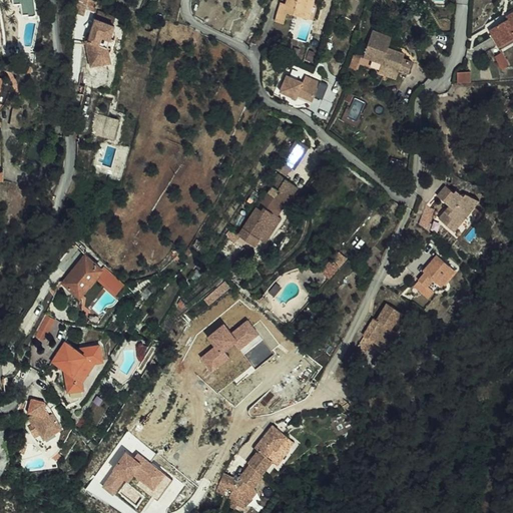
[(9,0),(9,1),(18,5),(18,16),(33,16),(33,0),(9,0)]
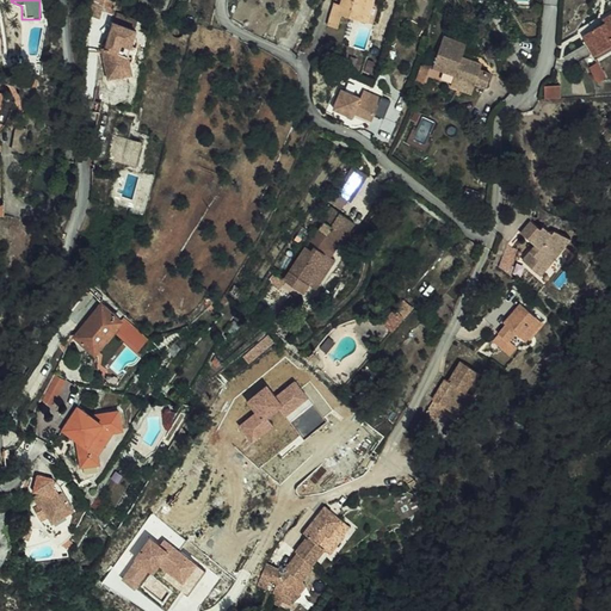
[(327,25),(338,29),(341,16),(346,0),(341,0),(341,4),(334,2),(327,25)]
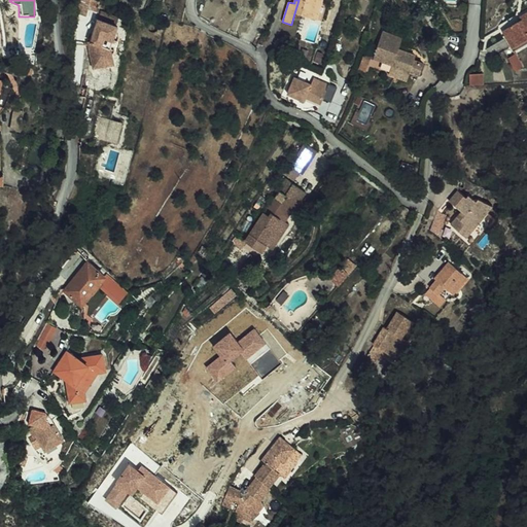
[(306,9),(315,11),(317,0),(299,0),(294,13),(303,15),(306,9)]
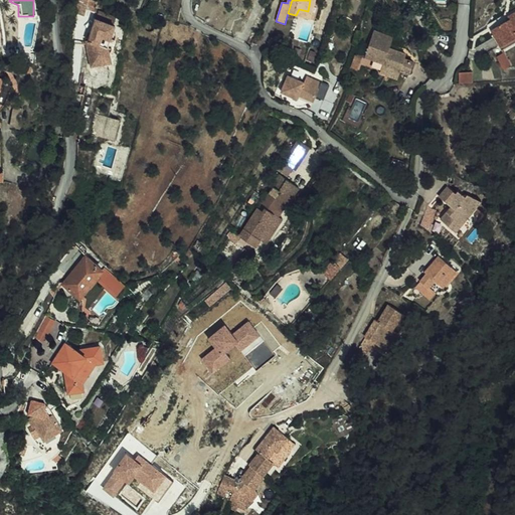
[(310,0),(308,11),(306,18),(311,19),(316,0),(310,0)]
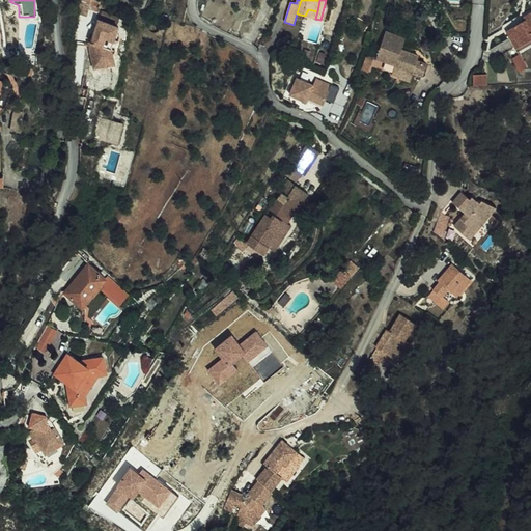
[(305,16),(315,19),(317,11),(308,9),(305,16)]
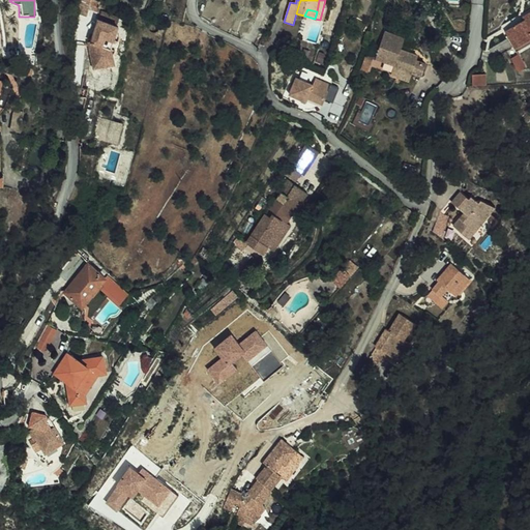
[(97,25),(101,17),(92,12),(89,22),(97,25)]
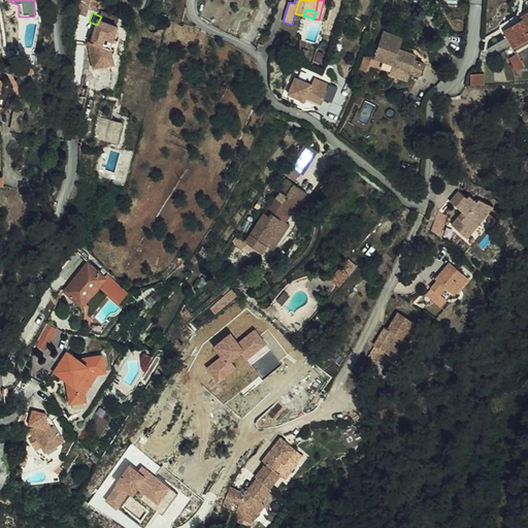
[(527,17),(521,21),(522,24),(505,34),(508,39),(506,41),(515,56),(527,46),(527,17)]
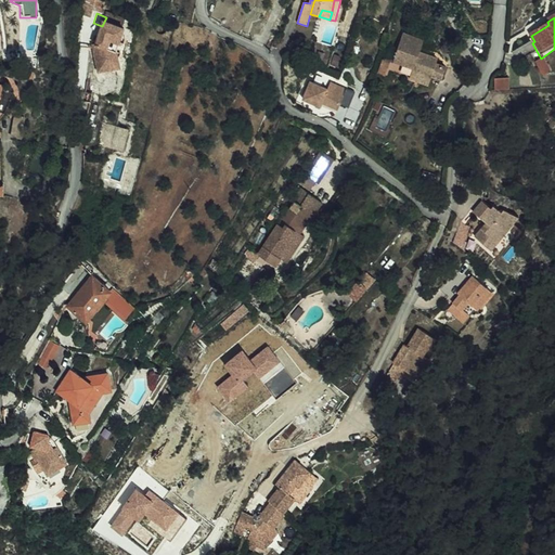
[(116,72),(121,72),(120,62),(115,60),(118,52),(124,54),(129,40),(108,33),(100,55),(97,55),(101,82),(117,79),(116,72)]
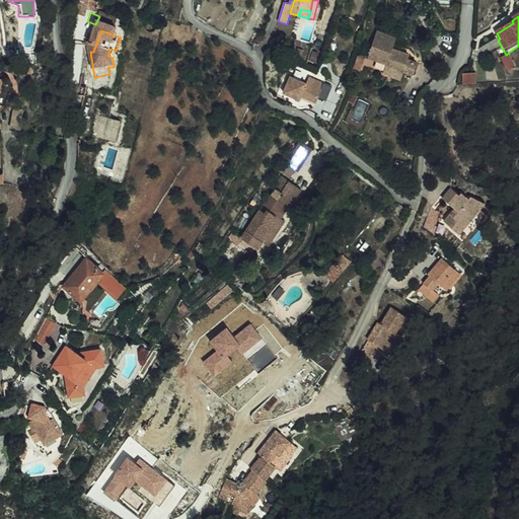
[(370,73),(389,79),(388,82),(405,87),(406,83),(418,86),(420,76),(410,73),(411,68),(393,63),(396,53),(377,48),(370,73)]
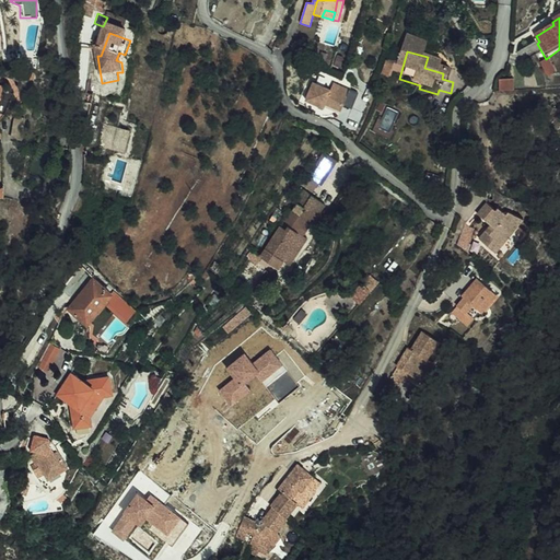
[(548,80),(557,74),(547,60),(539,65),(548,80)]
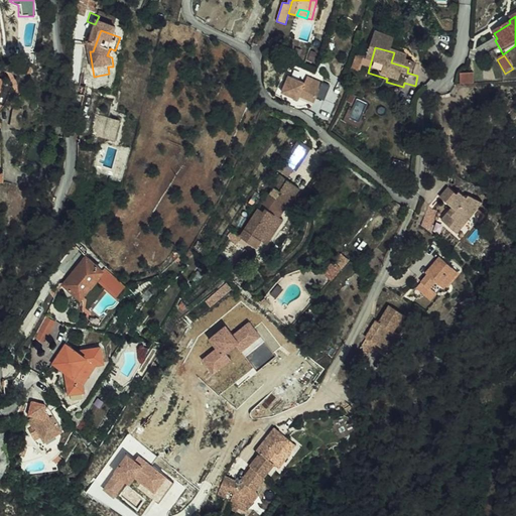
[(354,85),(359,87),(363,73),(358,71),(354,85)]
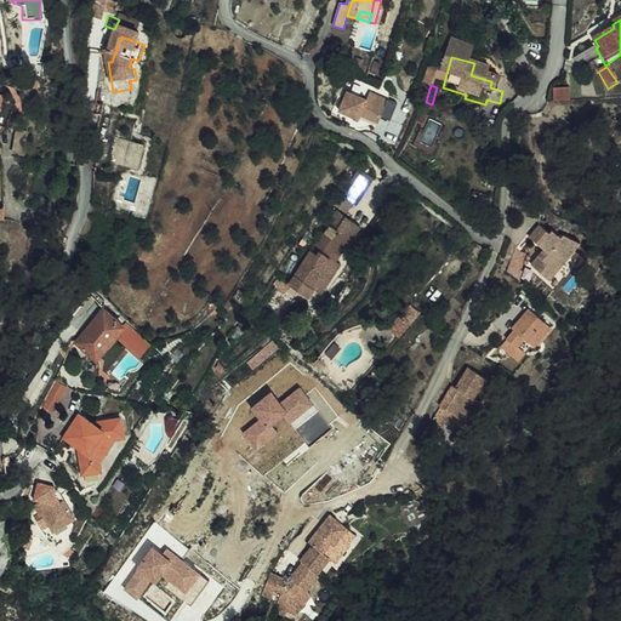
[(556,86),(556,97),(570,97),(570,86),(556,86)]
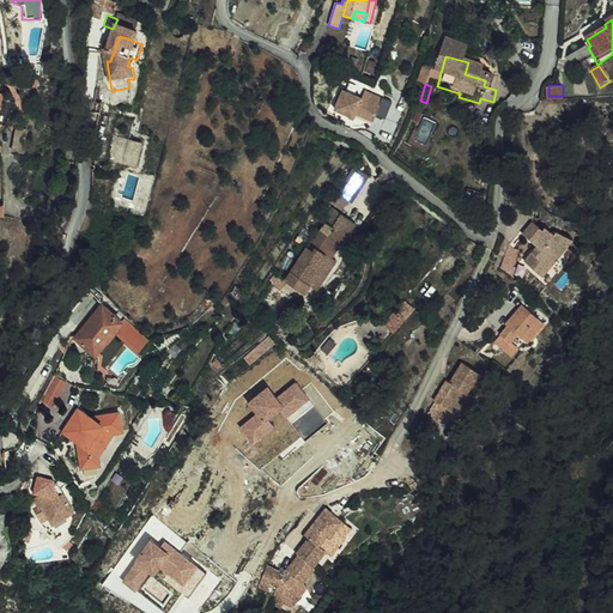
[(456,104),(478,110),(479,103),(459,97),(456,104)]
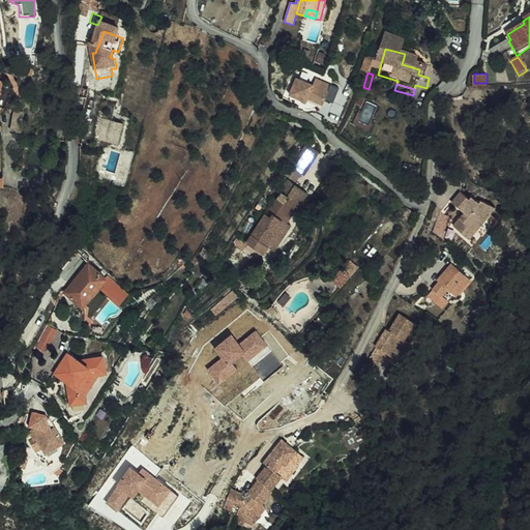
[(340,98),(331,94),(329,99),(299,85),(291,101),(307,110),(308,107),(324,114),(326,108),(333,111),(340,98)]
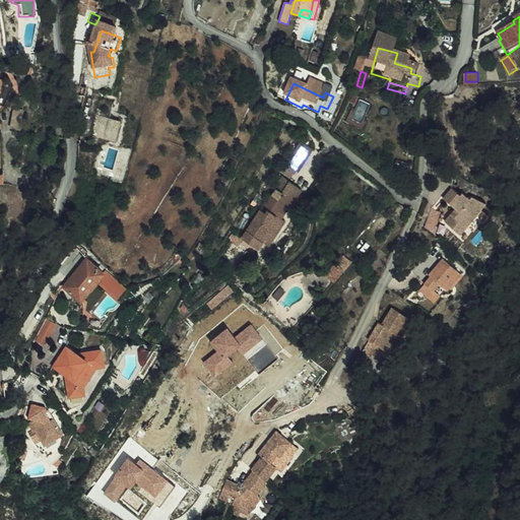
[(102,117),(99,134),(118,138),(121,120),(102,117)]
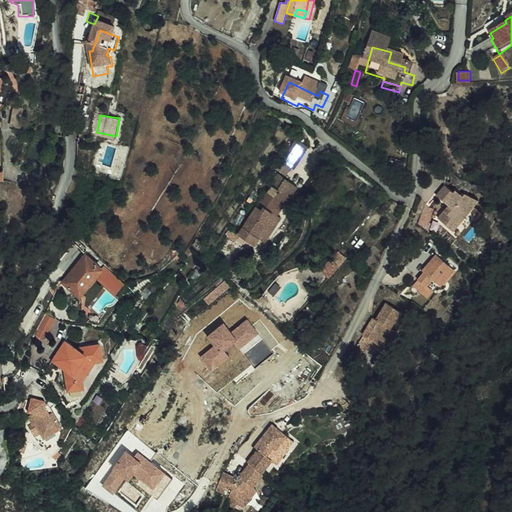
[(21,124),(14,120),(6,137),(13,140),(21,124)]
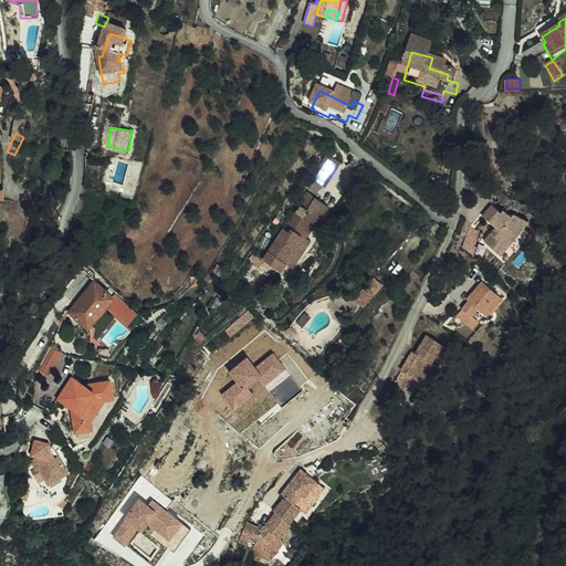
[(328,197),(345,176),(332,166),(316,188),(328,197)]
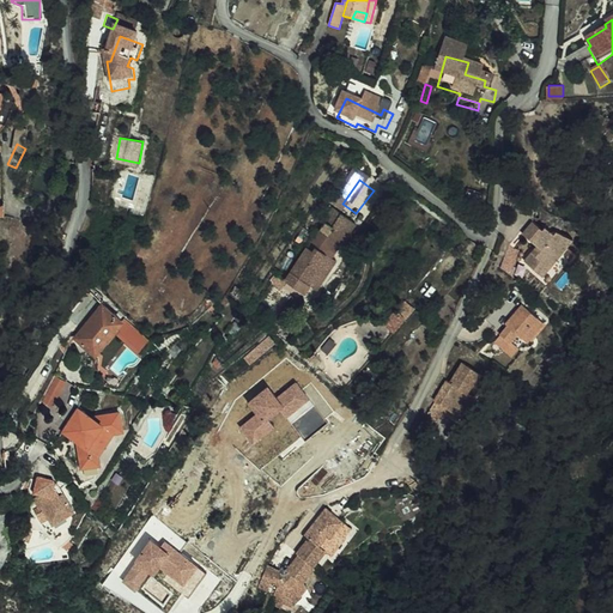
[(545,226),(542,229),(534,223),(533,222),(523,232),(533,241),(521,255),(546,275),(564,253),(575,240),(558,230),(554,234),(545,226)]
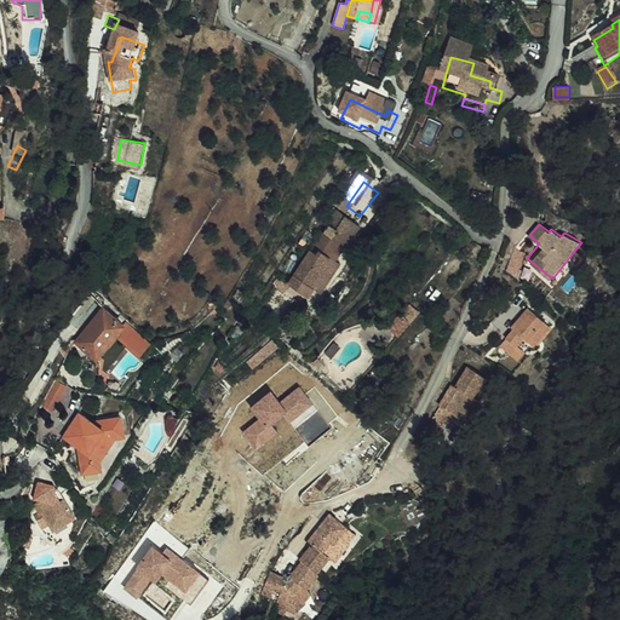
[(345,230),(338,225),(331,235),(338,240),(345,230)]
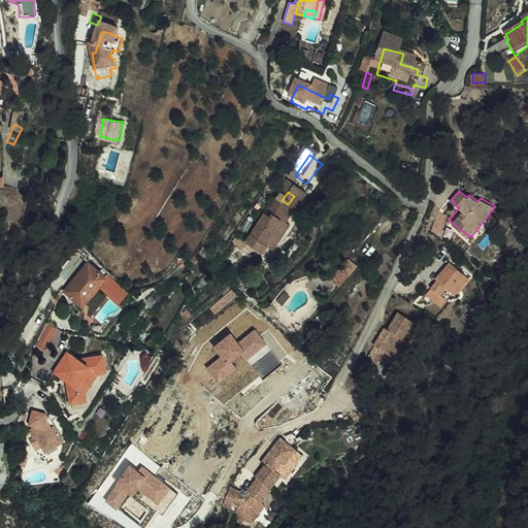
[(296,194),(294,196),(306,205),(308,203),(296,194)]
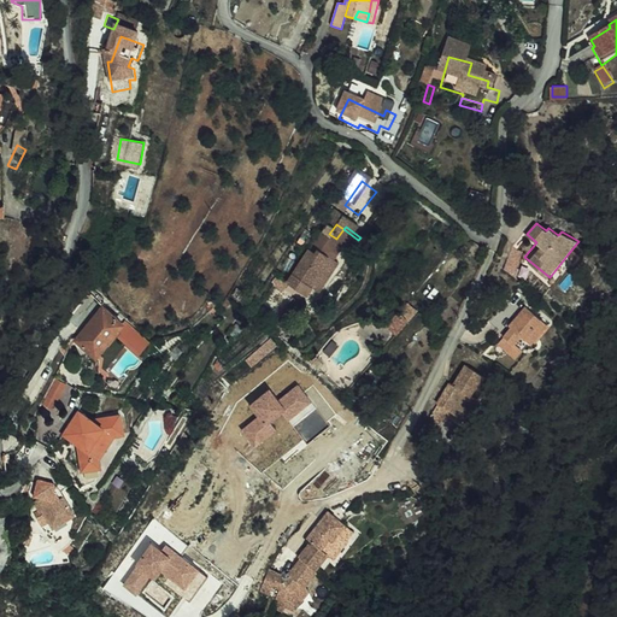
[(333,275),(358,240),(344,229),(336,239),(329,234),(311,260),(316,264),(292,298),(305,309),(311,301),(307,299),(310,298),(328,272),(333,275)]
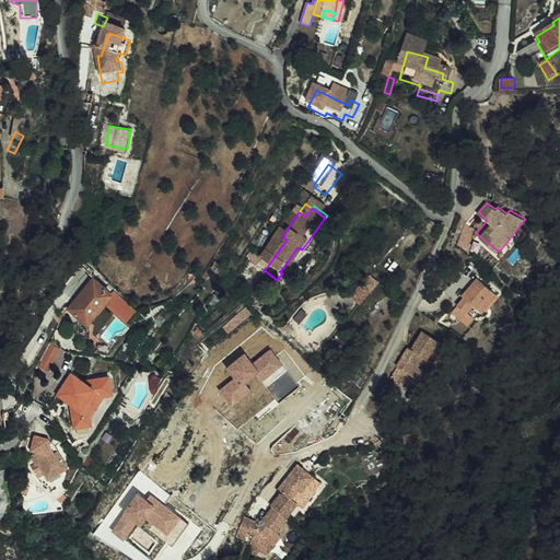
[(515,231),(499,252),(506,257),(523,237),(515,231)]
